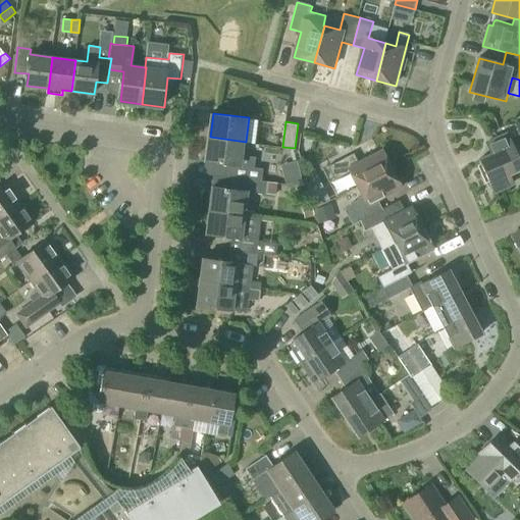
[(494,193),(513,184),(509,175),(519,170),(519,161),(508,134),(486,143),(491,155),(479,160),(494,193)]
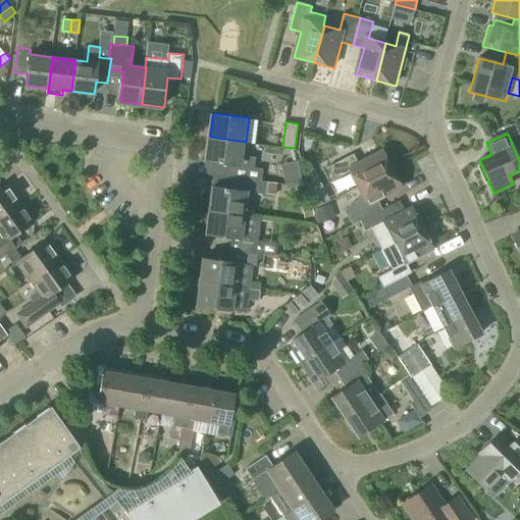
[(244,154),(246,142),(210,137),(207,161),(232,165),(230,177),(241,178),(241,177),(262,180),(262,179),(263,168),(254,167),(256,156),(244,154)]
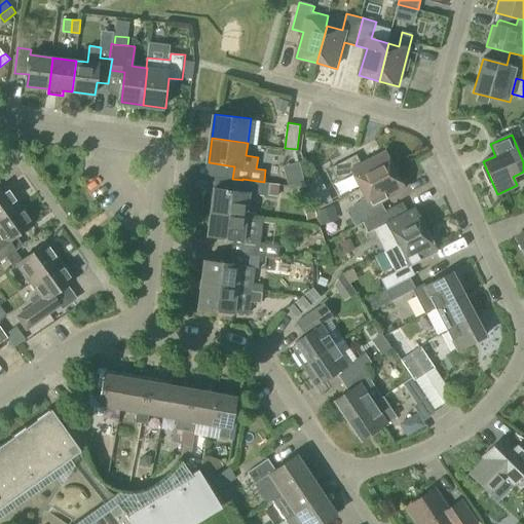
[(360,187),(394,170),(384,152),(360,164),(356,155),(331,167),(337,179),(352,172),(360,187)]
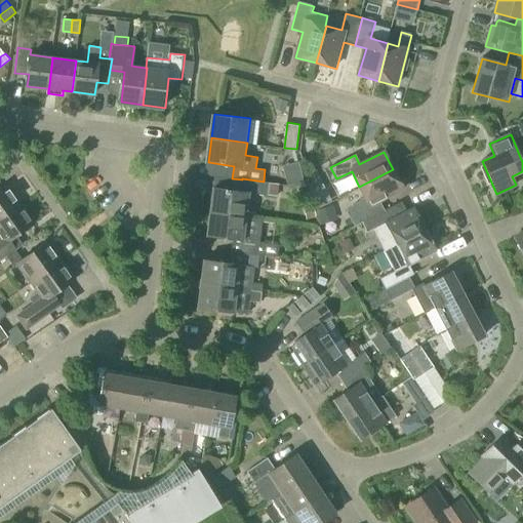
[(371,216),(379,212),(386,209),(379,199),(402,188),(393,169),(359,187),(364,196),(347,211),(355,226),(363,222),(363,220),(371,216)]
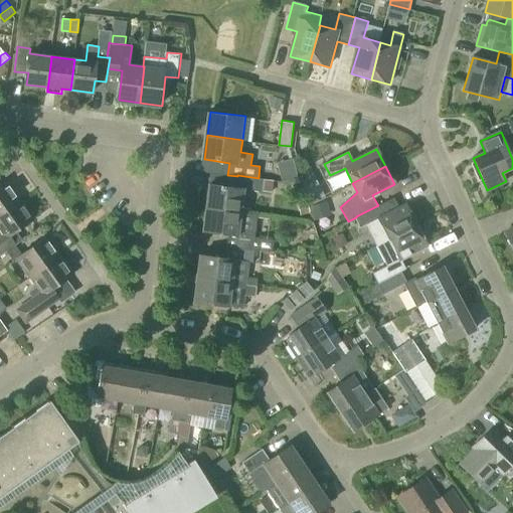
[(265,178),(259,177),(259,178),(237,175),(237,176),(236,187),(211,184),(208,207),(243,212),(246,189),(263,191),(265,178)]
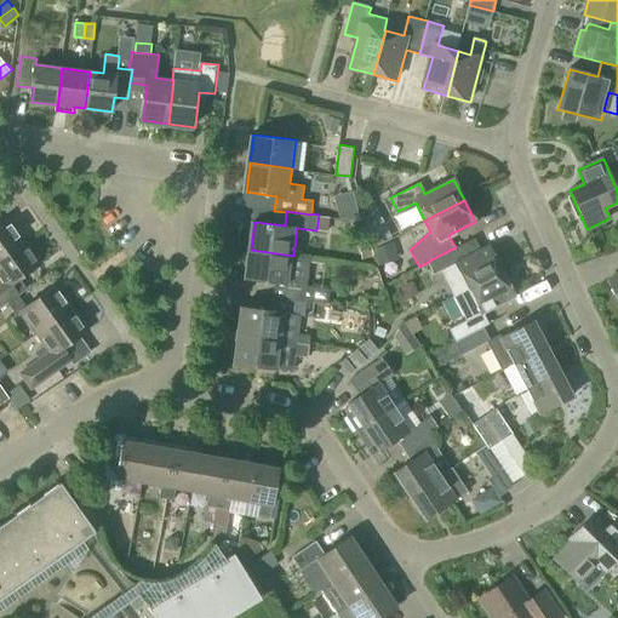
[(0,259),(28,241),(11,218),(0,225),(0,259)]
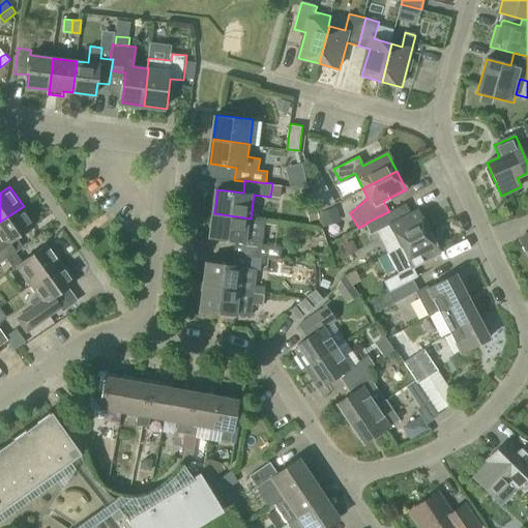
[(319,208),(334,200),(328,187),(315,194),(319,208)]
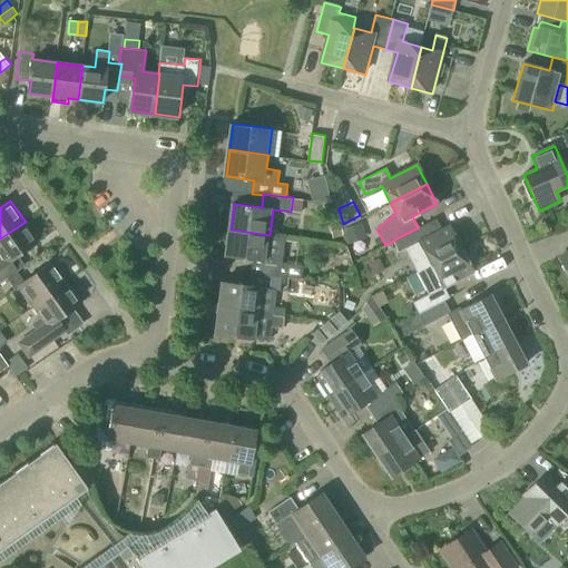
[(26,222),(0,238),(0,282),(18,270),(11,262),(39,242),(26,222)]
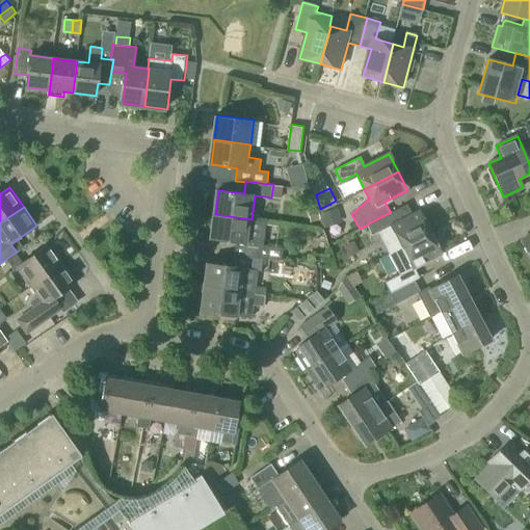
[(399,208),(391,212),(385,215),(376,219),(368,223),(368,224),(373,235),(378,232),(389,254),(402,246),(429,232),(419,211),(404,218),(399,208)]
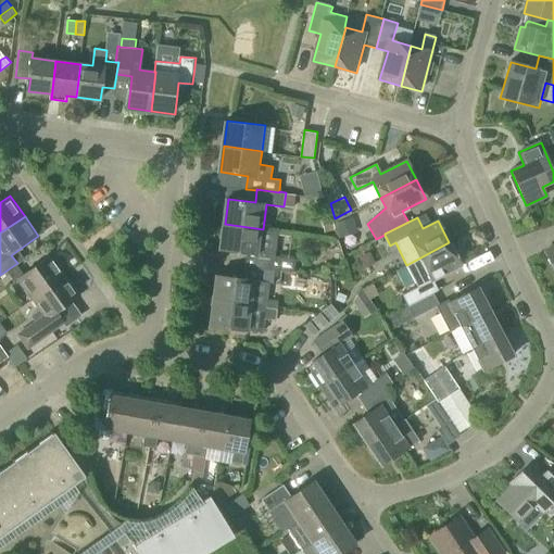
[(275,269),(294,272),(297,259),(276,256),(278,230),(263,229),(225,224),(222,249),(248,252),(247,266),(275,269)]
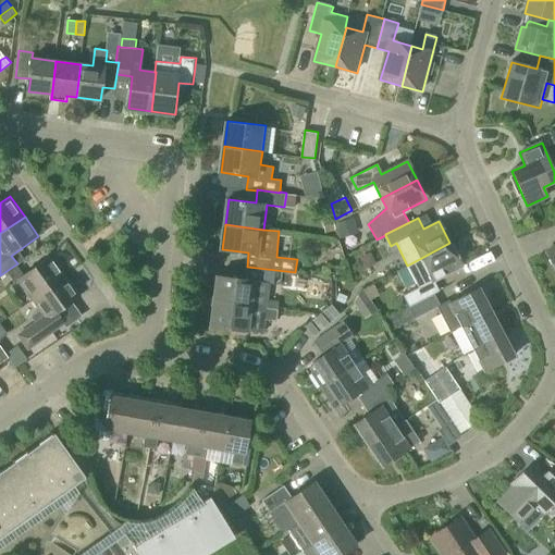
[(419,287),(404,295),(409,306),(440,290),(434,279),(461,264),(449,243),(421,258),(407,266),(419,287)]
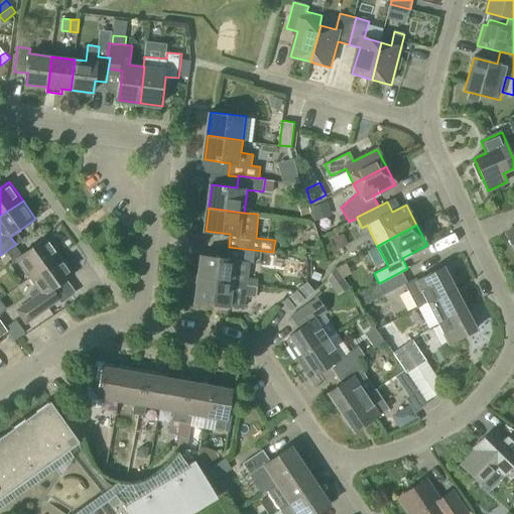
[(32,276),(62,255),(49,237),(19,258),(32,276)]
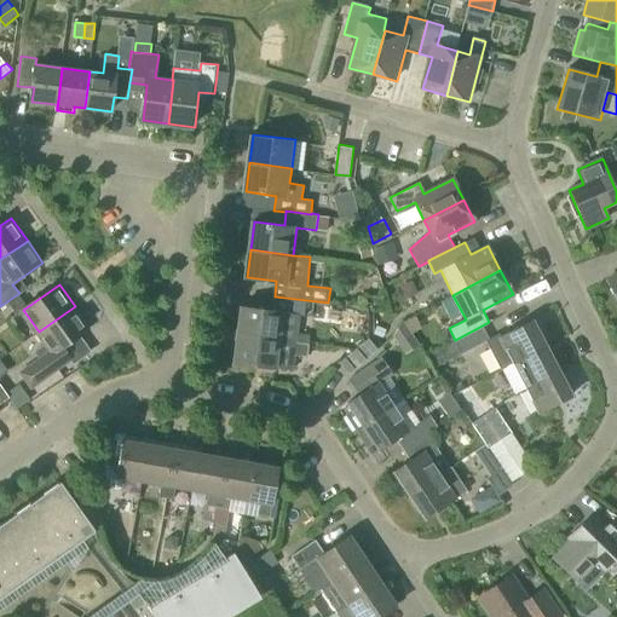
[(305,315),(306,300),(275,297),(272,310),(242,306),(238,334),(298,342),(298,341),(300,313),(305,315)]
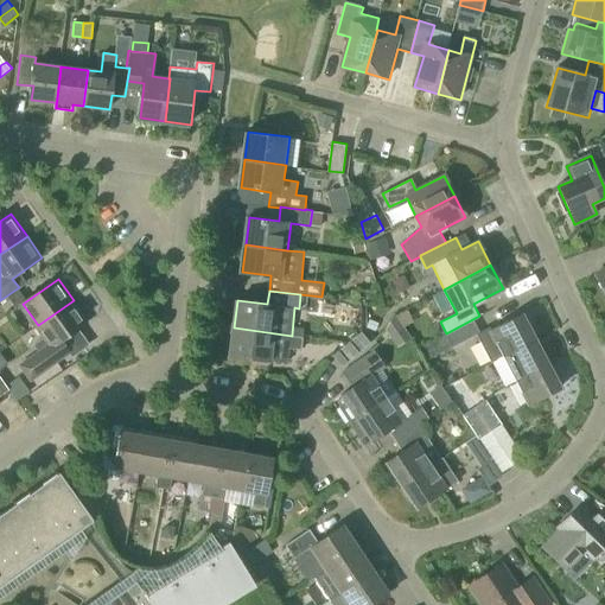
[(74,300),(38,325),(45,336),(33,344),(38,350),(18,364),(30,381),(69,352),(61,342),(89,322),(74,300)]
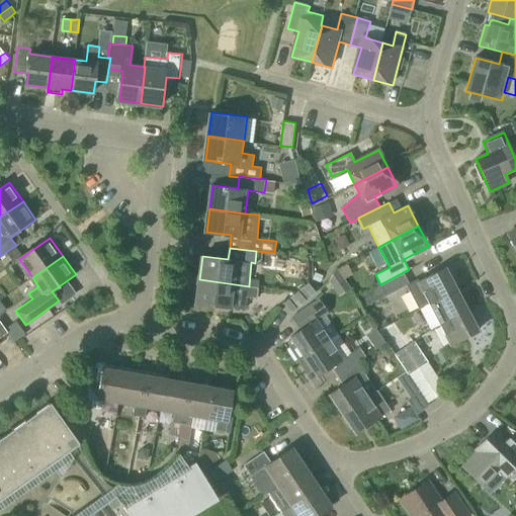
[(420,309),(457,289),(446,268),(420,282),(418,277),(406,283),(419,309),(420,309)]
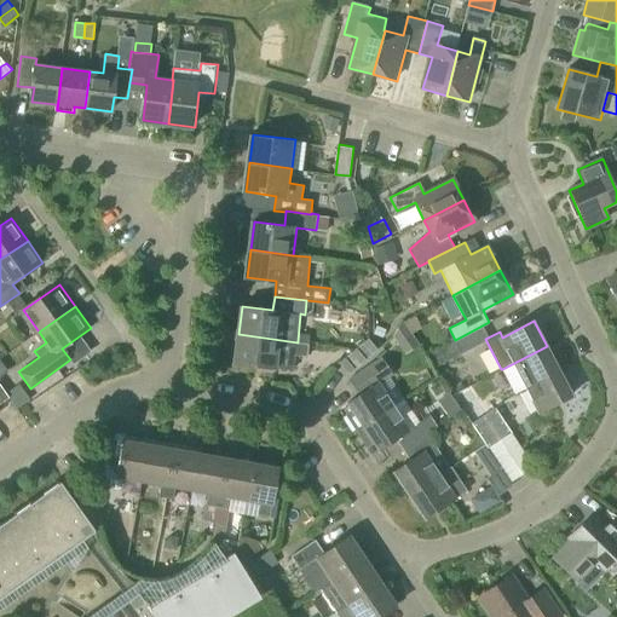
[(310,342),(298,341),(298,342),(238,334),(235,363),(277,368),(293,369),(295,355),(309,356),(310,342)]
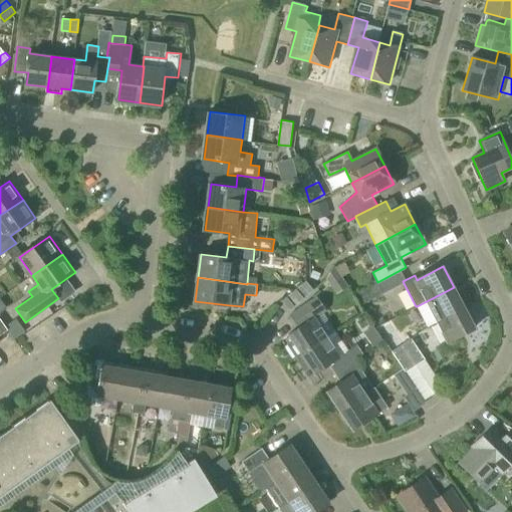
[(289,310),(314,289),(306,279),(281,300),(289,310)]
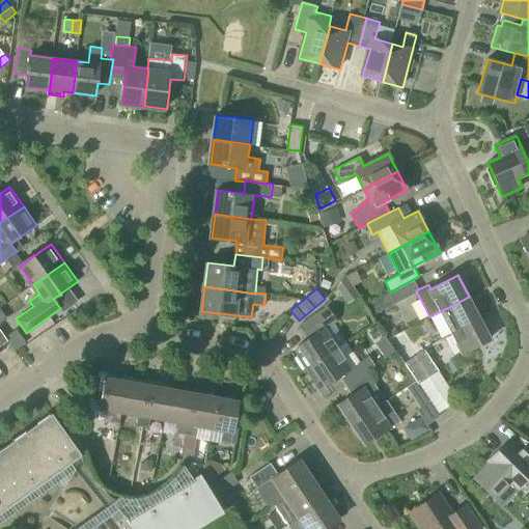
[(373,314),(395,303),(390,291),(367,303),(373,314)]
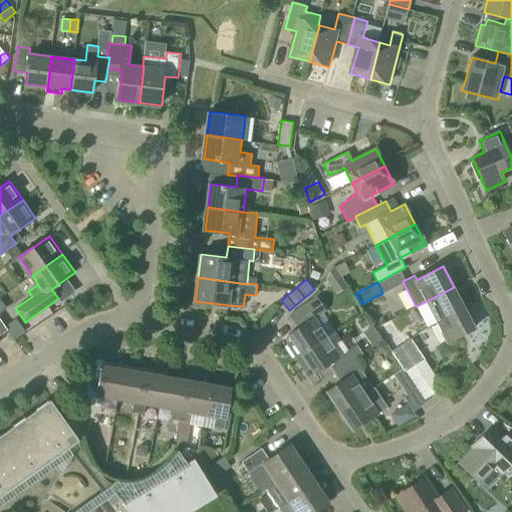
[(437,321),(464,307),(454,287),(417,306),(416,306),(414,307),(425,327),(437,321)]
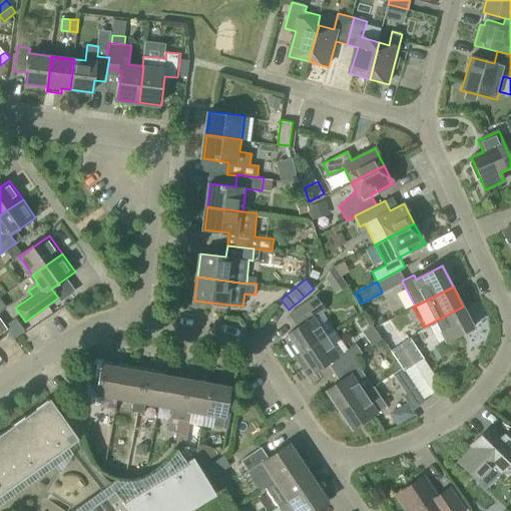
[(297,356),(328,335),(315,317),(326,310),(317,297),(292,314),(300,326),(289,333),(293,339),(288,343),(297,356)]
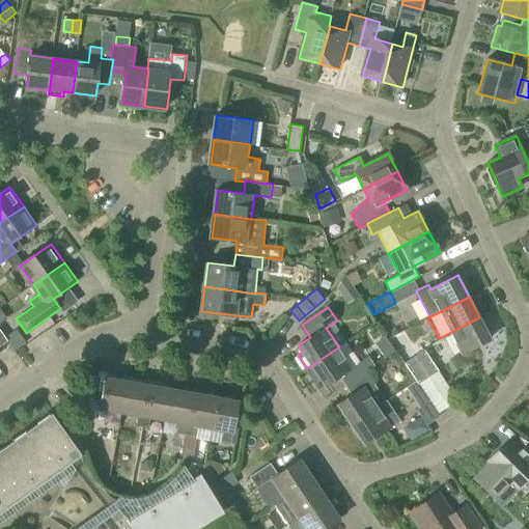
[(479,317),(451,332),(463,354),(491,338),(479,317)]
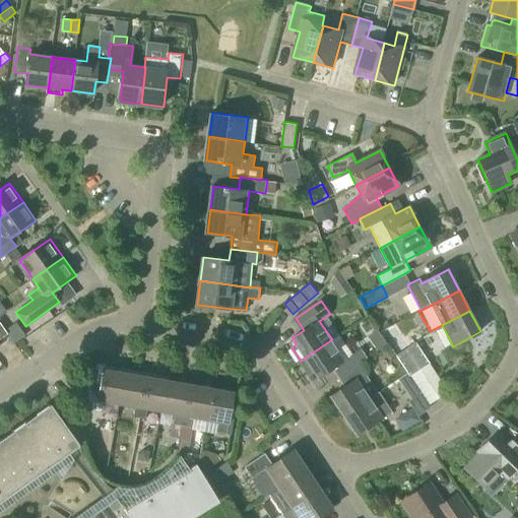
[(27,335),(18,322),(8,328),(17,341),(27,335)]
